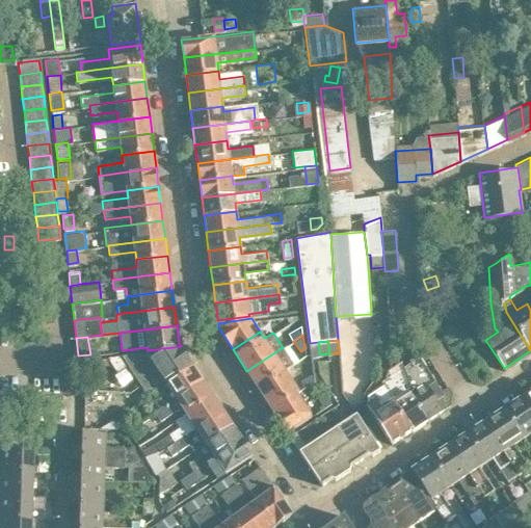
[(311,355),(320,354),(318,342),(310,343),(311,353),(311,355)]
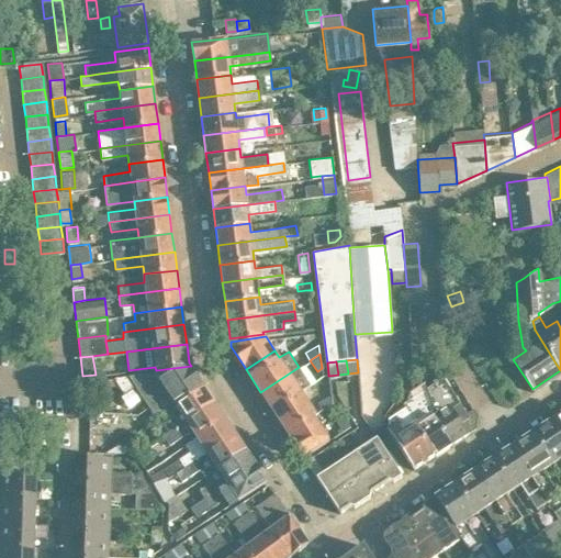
[(156,416),(176,404),(203,386),(191,366),(156,370),(113,376),(123,391),(134,383),(156,416)]
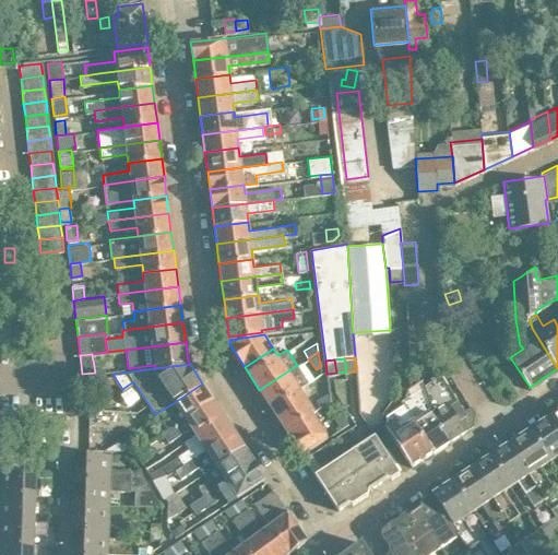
[(308,381),(297,365),(259,390),(270,405),(298,387),(308,381)]
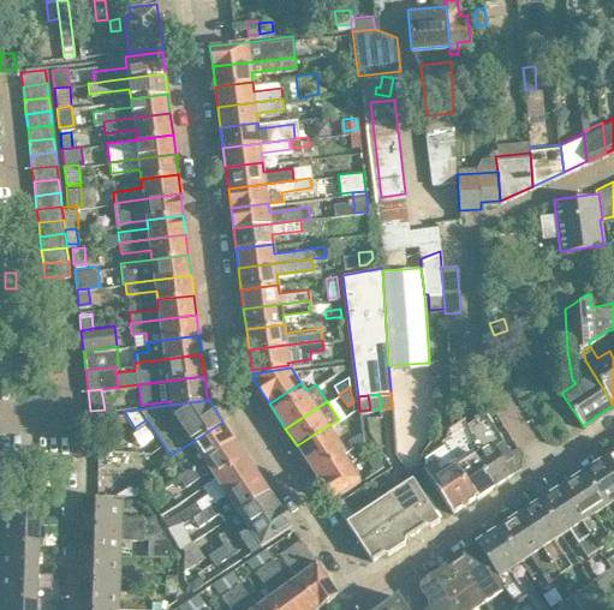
[(484,411),(466,422),(466,432),(475,453),(494,483),(519,466),(522,452),(517,444),(510,449),(484,411)]
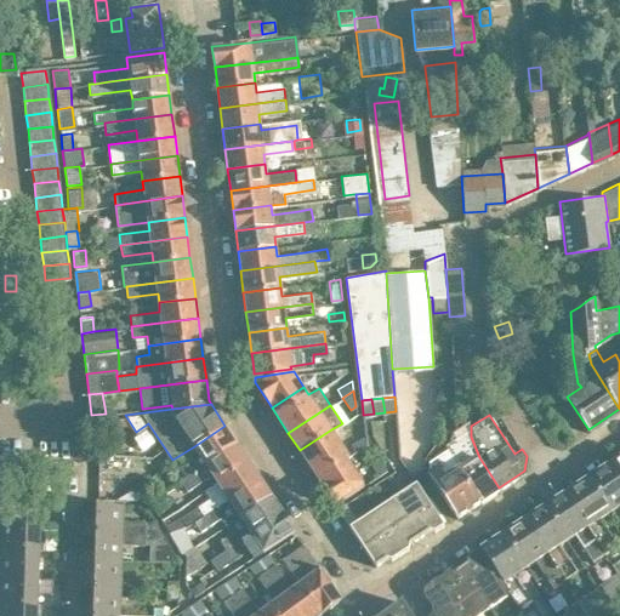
[(237,443),(225,426),(194,446),(199,454),(175,469),(181,479),(237,443)]
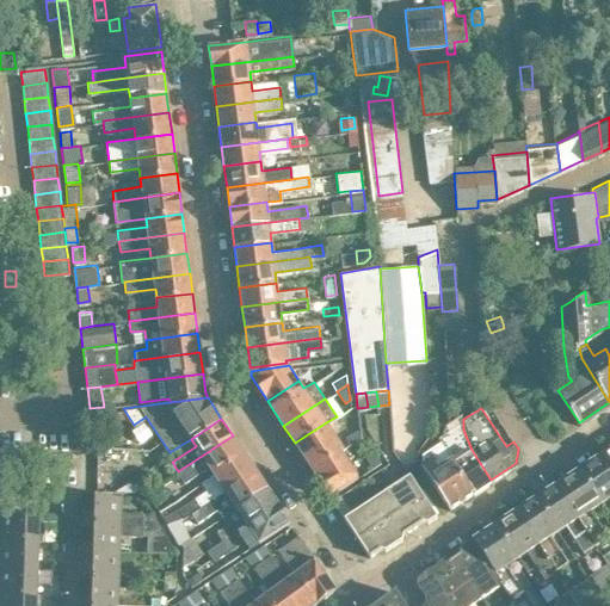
[(437,436),(441,441),(442,440),(474,490),(491,480),(472,450),(463,430),(463,419),(437,436)]
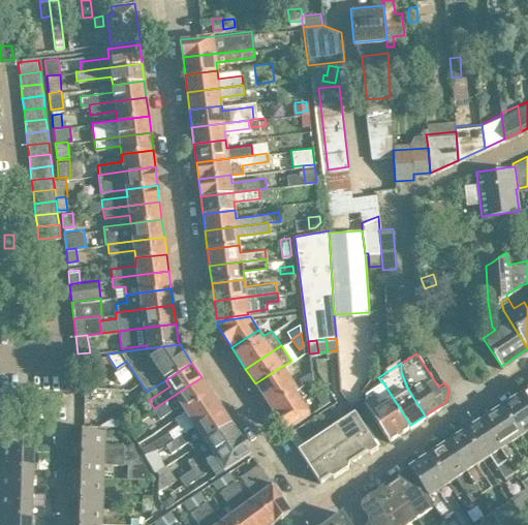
[(270,406),(294,390),(297,389),(282,366),(255,383),(270,406)]
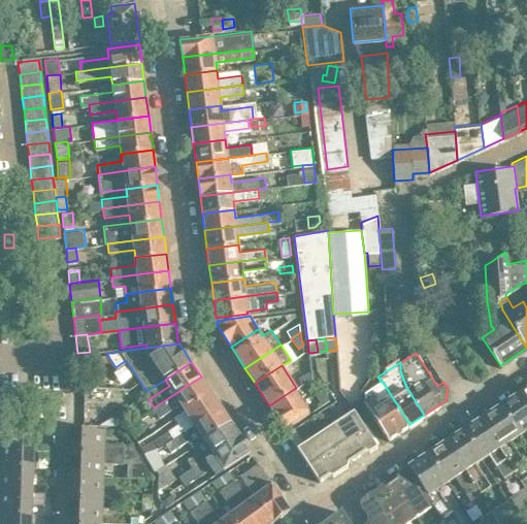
[(310,369),(300,375),(304,383),(311,378),(310,369)]
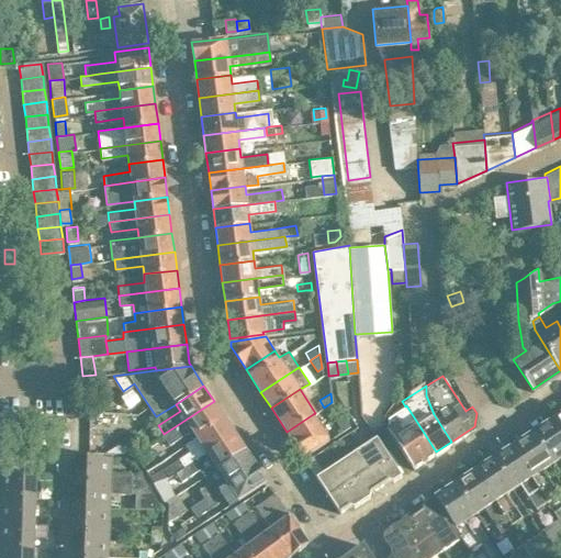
[(191,428),(197,435),(224,416),(214,401),(164,434),(169,443),(191,428)]
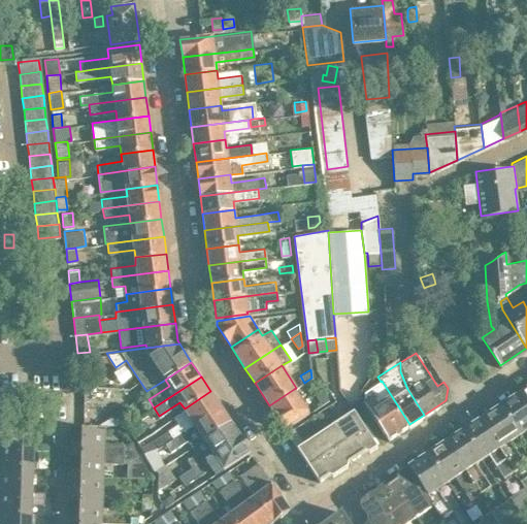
[(388,438),(409,424),(382,381),(381,382),(365,392),(363,402),(388,438)]
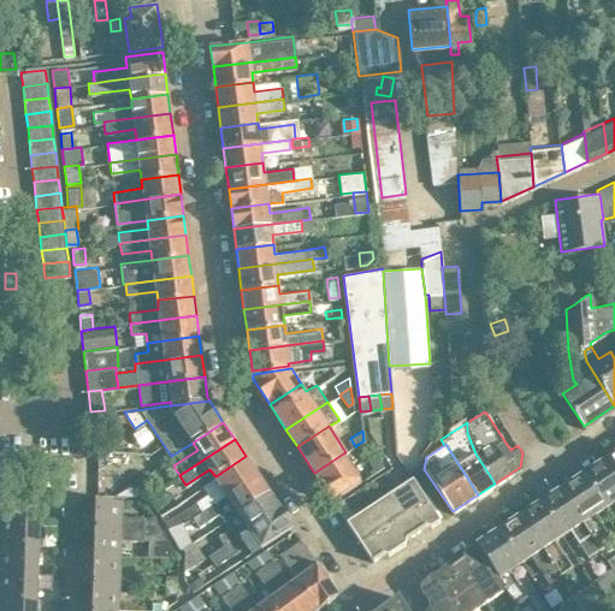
[(614,450),(603,458),(614,476),(614,450)]
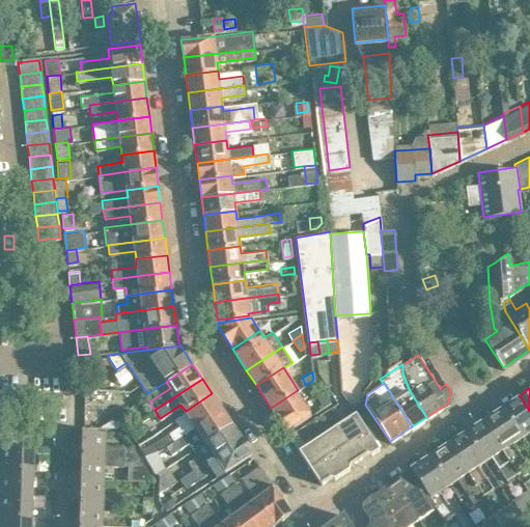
[(323,389),(315,394),(323,406),(331,400),(323,389)]
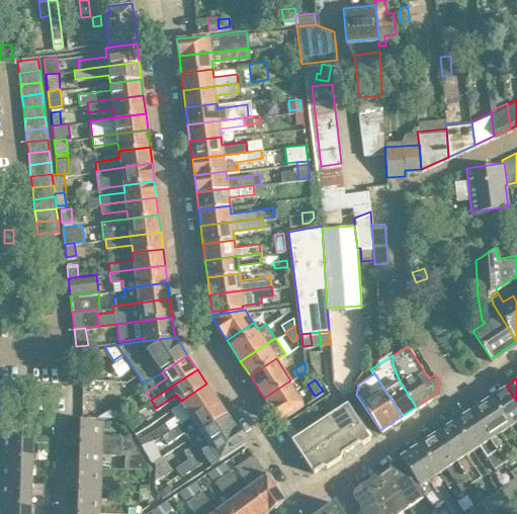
[(288,381),(264,398),(278,419),(303,404),(288,381)]
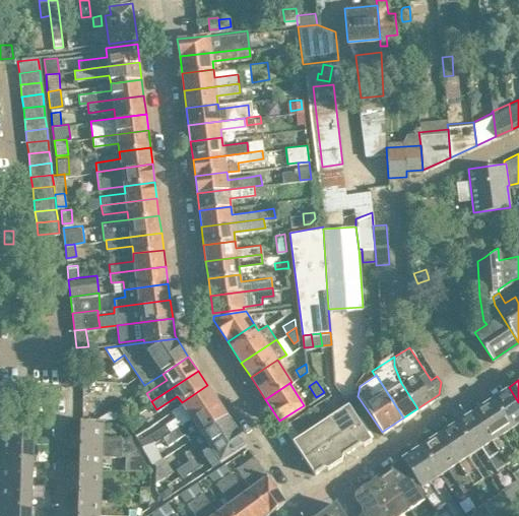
[(166,422),(149,432),(154,440),(163,436),(172,432),(171,430),(216,399),(207,385),(182,402),(170,410),(174,416),(166,422)]
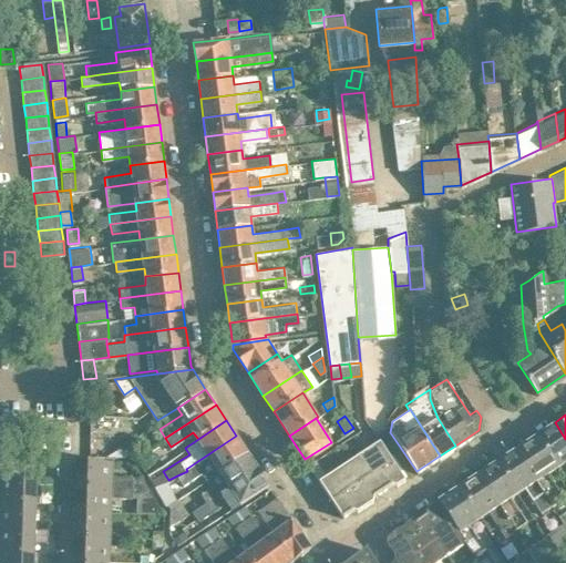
[(565,462),(565,439),(555,422),(535,436),(556,468),(558,467),(565,462)]
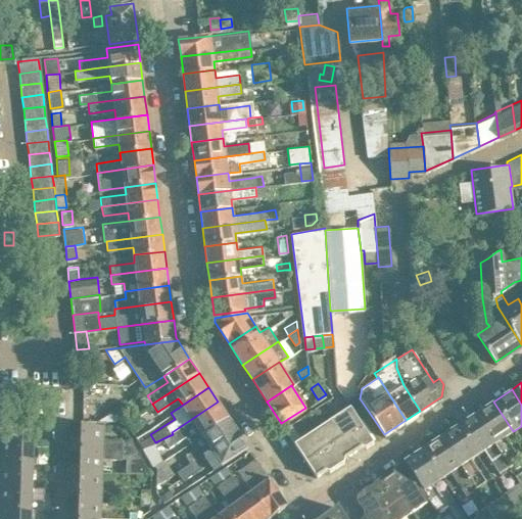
[(228,416),(218,402),(172,432),(173,434),(163,438),(169,445),(177,440),(185,435),(189,441),(228,416)]
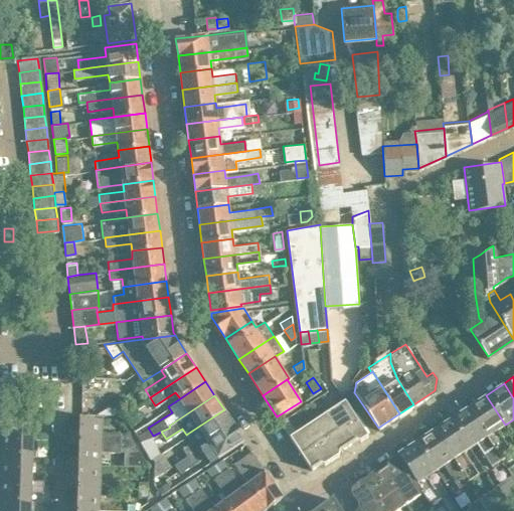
[(504,426),(505,424),(486,395),(468,407),(502,459),(512,453),(497,430),(504,426)]
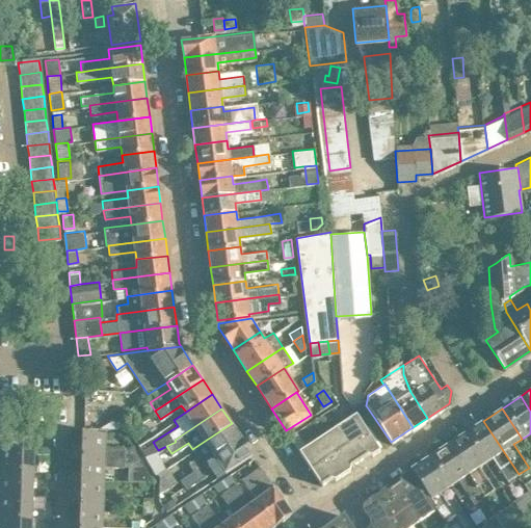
[(379,448),(354,412),(336,424),(359,457),(366,453),(371,454),(379,448)]
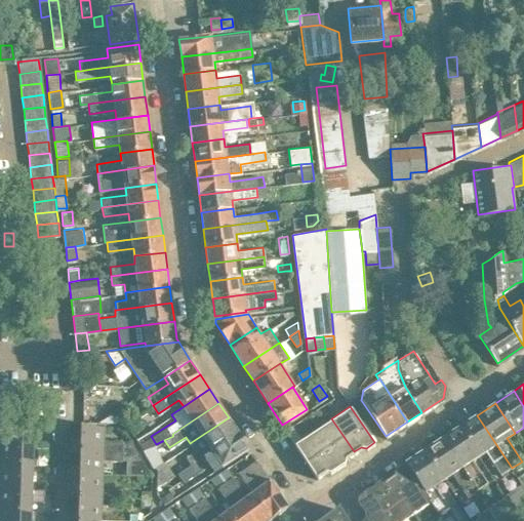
[(115,411),(99,421),(122,422),(115,411)]
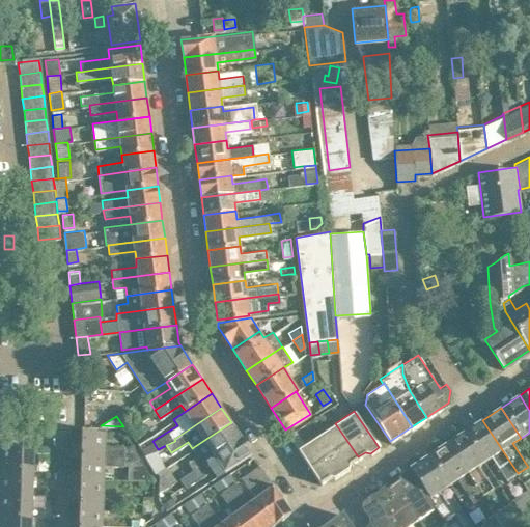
[(507,480),(518,473),(482,420),(465,432),(484,462),(492,456),(507,480)]
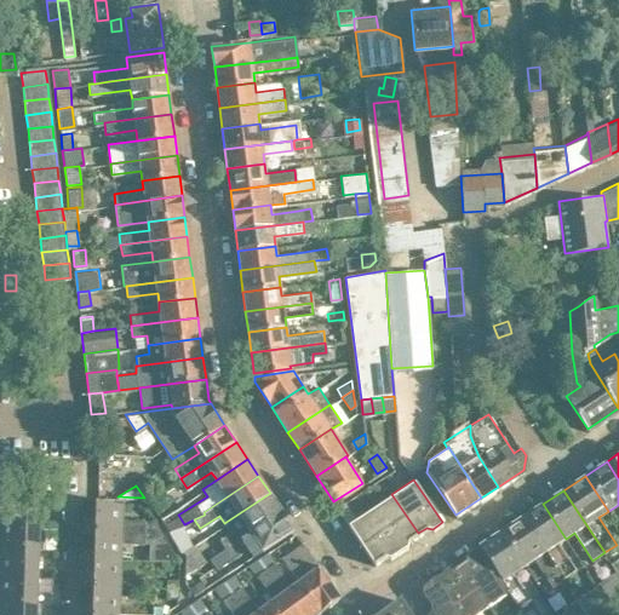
[(219,539),(225,547),(281,511),(270,493),(224,523),(230,532),(219,539)]
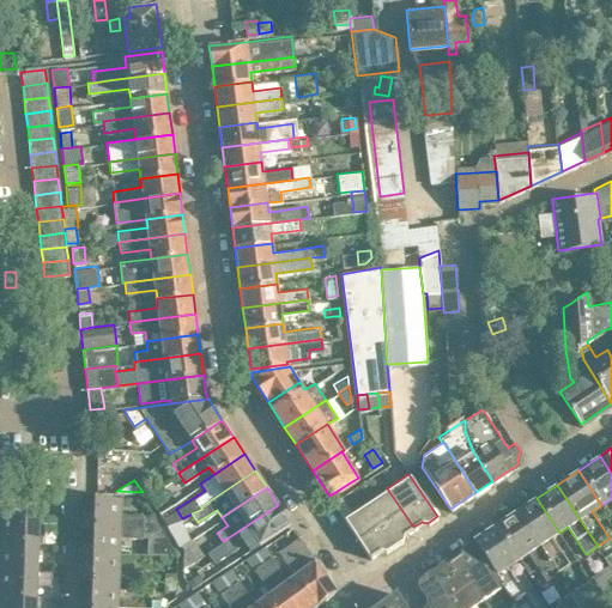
[(387,488),(365,504),(394,545),(403,540),(404,534),(413,527),(387,488)]
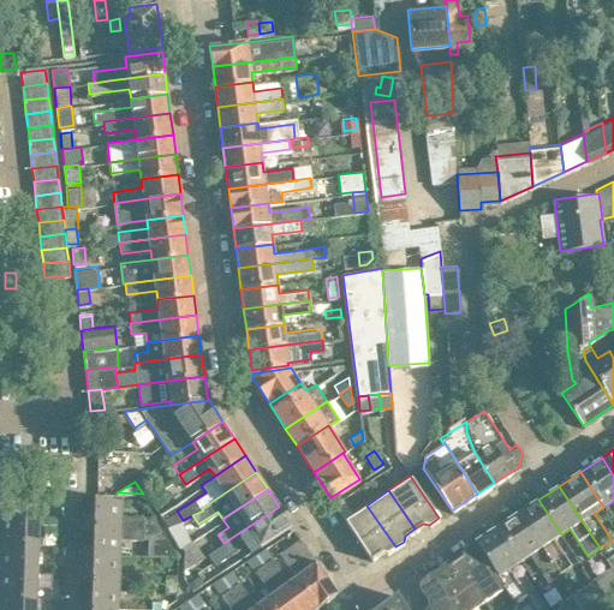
[(82,497),(82,524),(143,526),(150,526),(160,526),(153,514),(148,516),(120,516),(120,497),(82,497)]
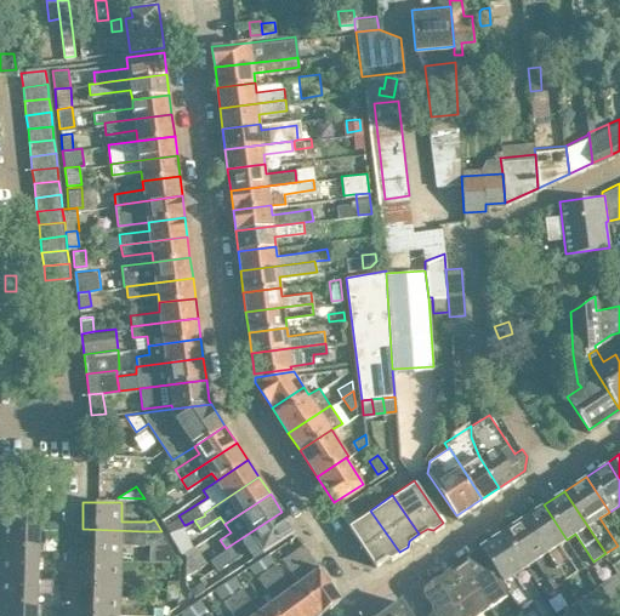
[(544,505),(523,518),(564,581),(576,572),(559,545),(567,540),(544,505)]
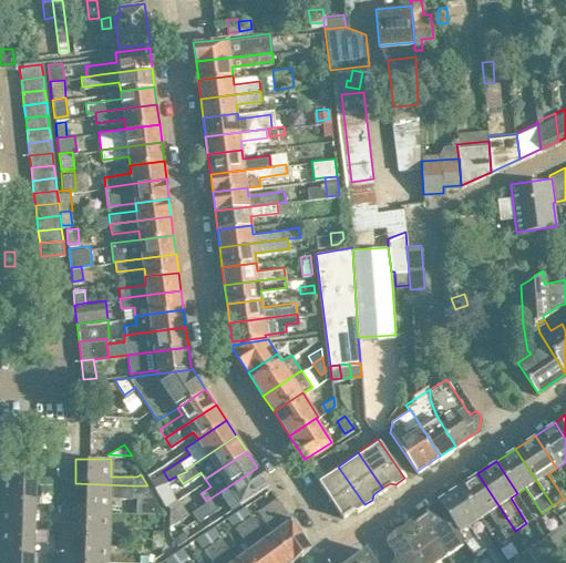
[(356,510),(364,504),(338,467),(318,480),(342,514),(351,509),(356,510)]
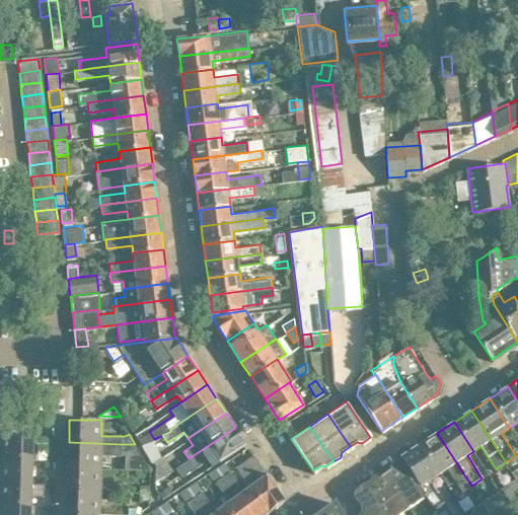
[(189,458),(175,467),(180,475),(206,458),(211,464),(245,442),(235,428),(189,458)]
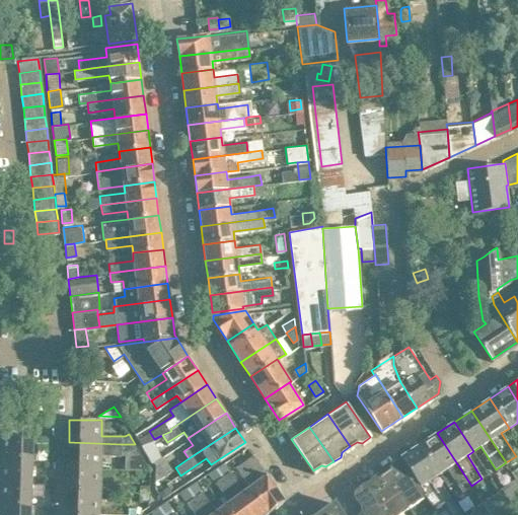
[(421,444),(418,446),(437,474),(446,468),(461,492),(471,486),(437,433),(421,444)]
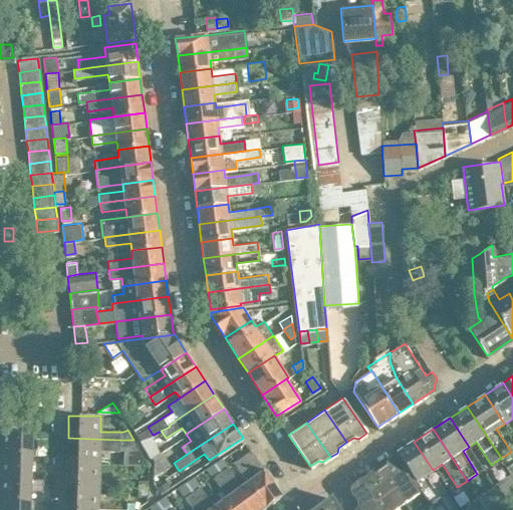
[(31,454),(32,430),(0,430),(0,454),(31,454)]
